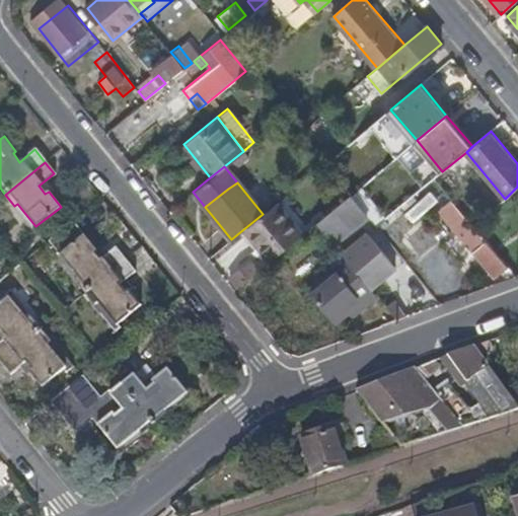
[(495,276),(508,265),(478,231),(473,224),(444,190),(436,197),(443,206),(440,210),(495,276)]
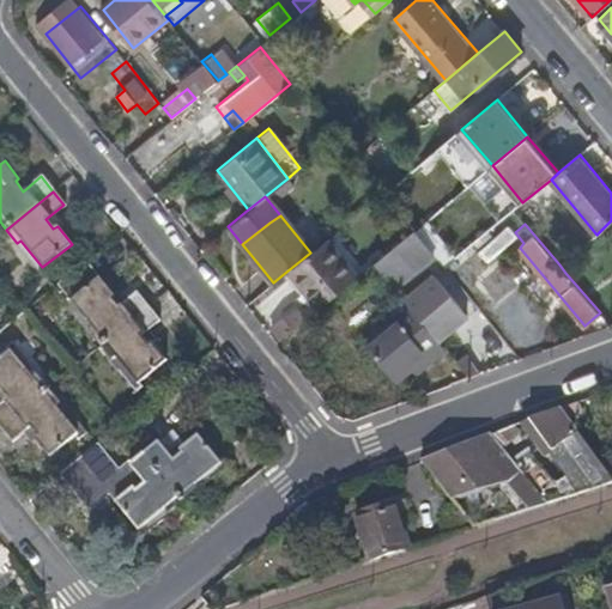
[(399,280),(434,253),(416,230),(374,263),(408,305),(429,330),(459,308),(429,269),(406,288),(399,280)]
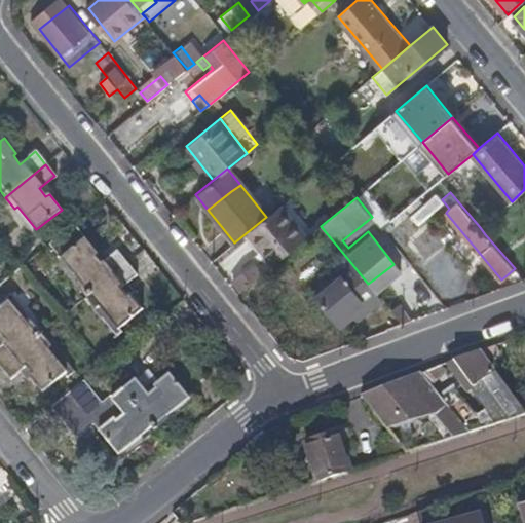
[(271,265),(306,237),(280,204),(266,217),(246,233),(271,265)]
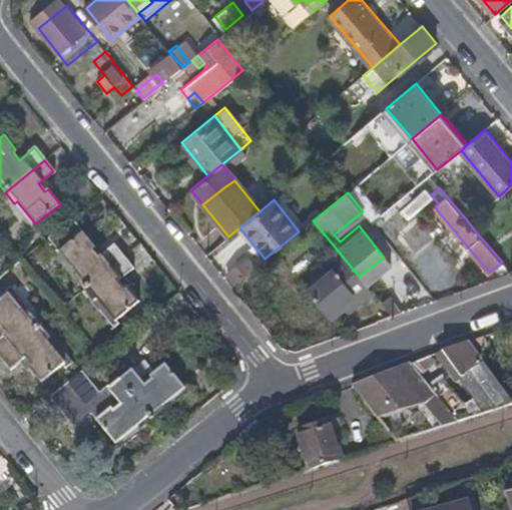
[(468,221),(473,228),(491,213),(486,206),(468,221)]
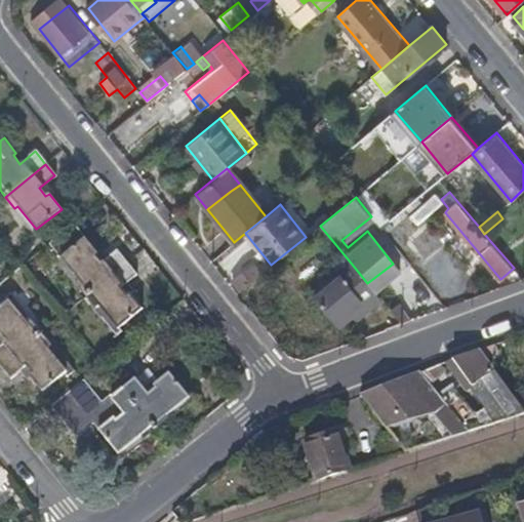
[(208,218),(229,245),(234,242),(212,215),(208,218)]
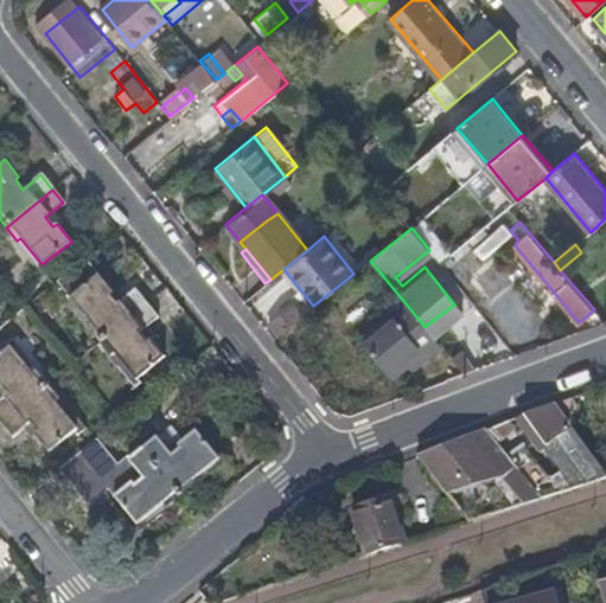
[(88,328),(99,342),(146,303),(134,289),(115,305),(108,295),(112,292),(99,275),(69,297),(90,324),(88,328)]
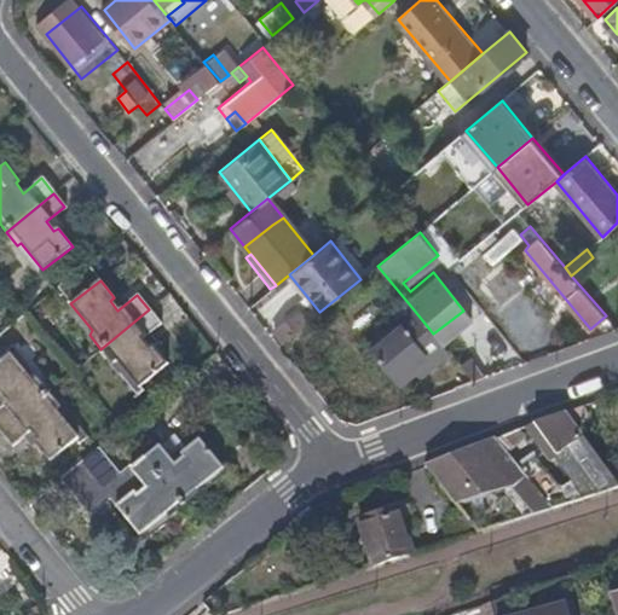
[(272,331),(282,342),(312,318),(304,306),(272,331)]
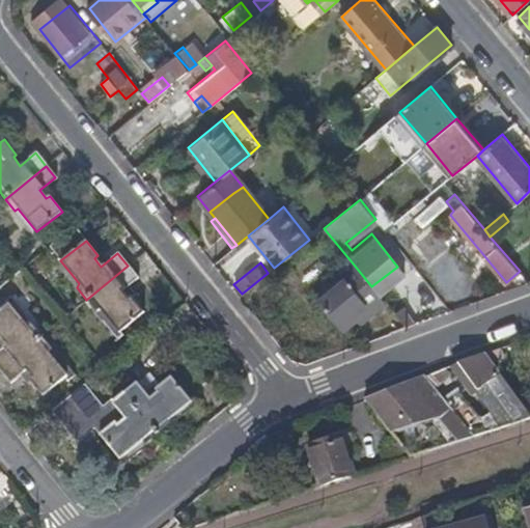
[(371,310),(383,301),(371,286),(354,265),(314,297),(342,330),(361,315),(364,318),(372,312),(371,310)]
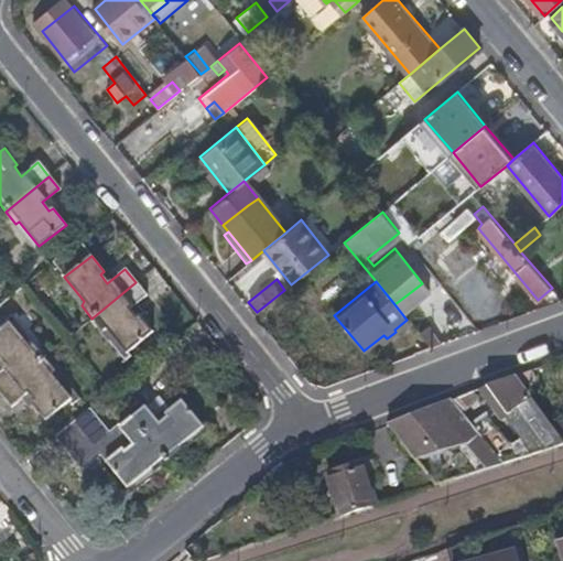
[(136,282),(91,319),(101,331),(106,327),(126,353),(152,331),(139,314),(136,317),(129,309),(145,295),(136,282)]
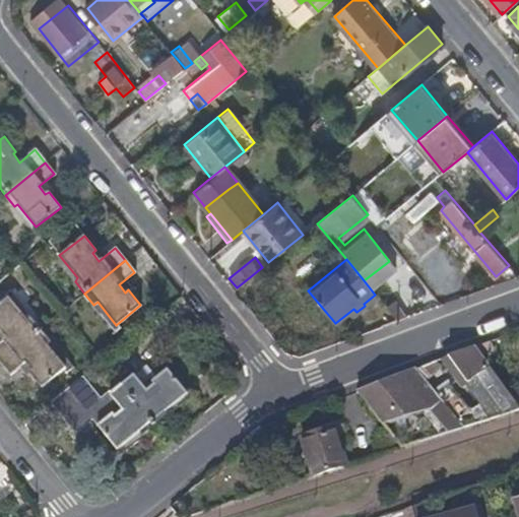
[(0,361),(1,362),(41,329),(31,317),(28,319),(9,297),(0,304),(0,330),(6,337),(0,341),(0,361)]
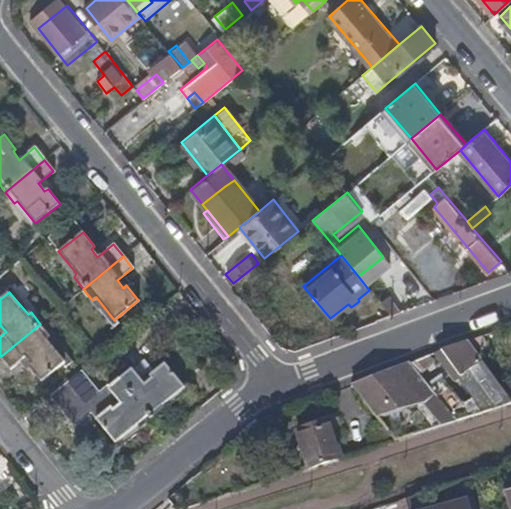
[(390,316),(395,314),(383,298),(378,302),(390,316)]
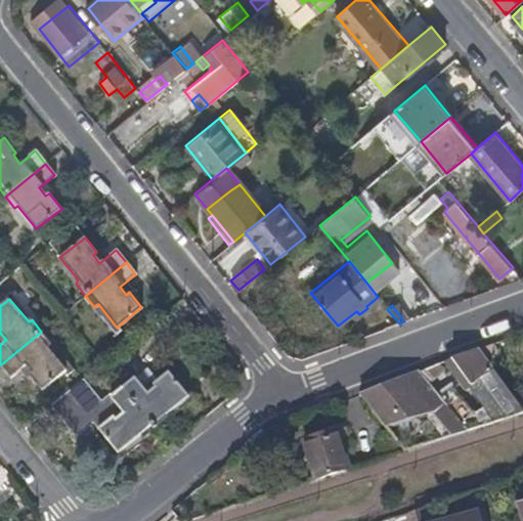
[(41,332),(1,364),(10,377),(26,364),(32,372),(29,374),(41,390),(67,370),(48,346),(51,343),(41,332)]
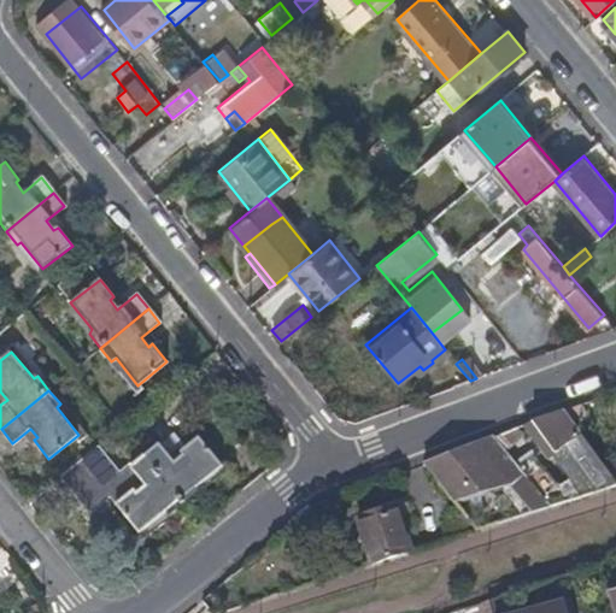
[(559,412),(523,426),(531,436),(539,434),(550,447),(584,494),(615,483),(615,475),(608,463),(586,432),(579,437),(559,412)]
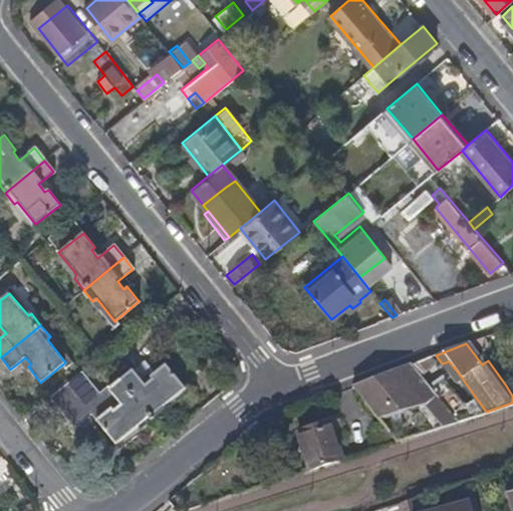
[(433,355),(413,363),(423,376),(440,362),(433,355)]
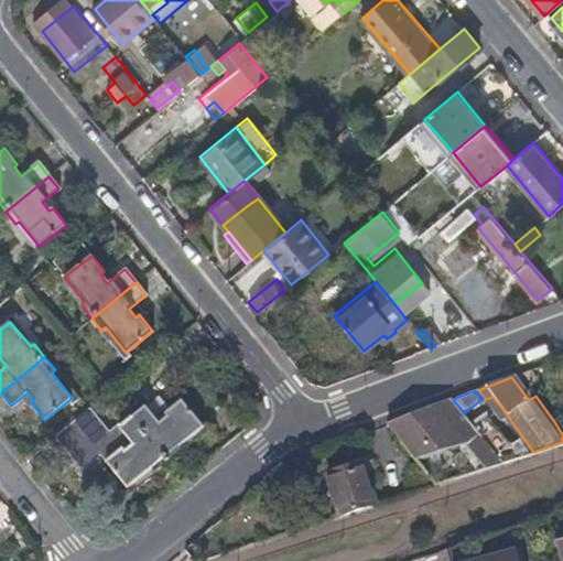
[(493,397),(485,399),(496,413),(502,409),(493,397)]
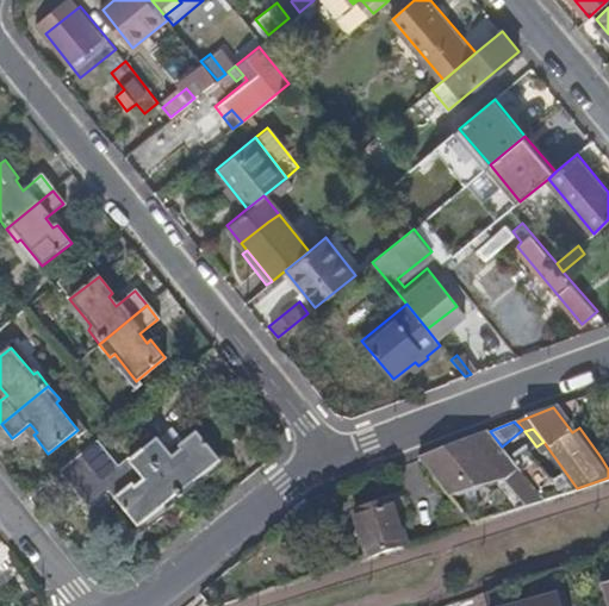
[(490,431),(420,457),(459,506),(468,519),(490,510),(492,516),(545,499),(519,467),(502,447),(490,431)]
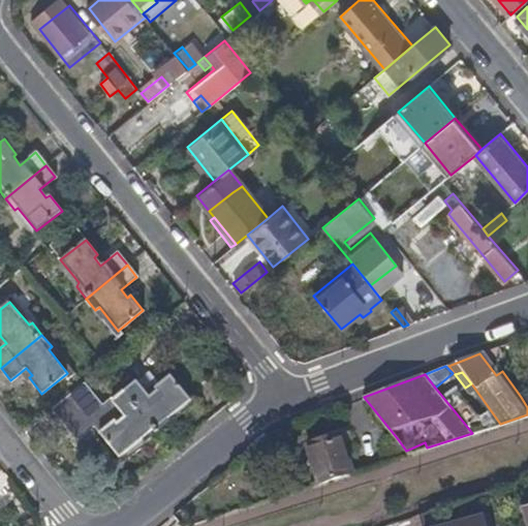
[(136,381),(125,392),(156,431),(158,433),(171,423),(166,420),(189,401),(171,375),(154,389),(157,392),(149,398),(136,381)]
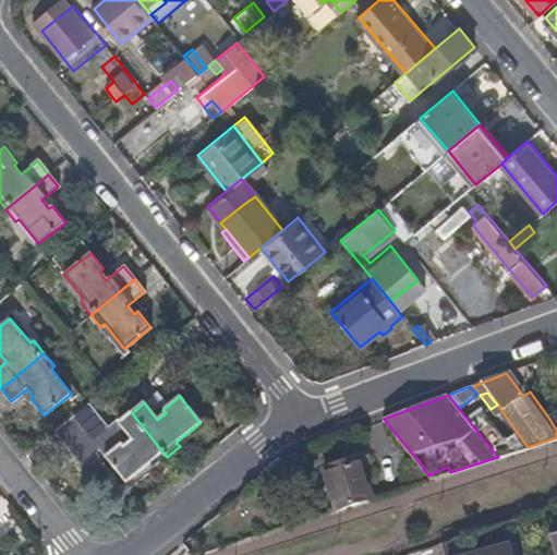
[(84,409),(56,432),(80,461),(100,445),(108,454),(103,457),(124,484),(150,463),(153,467),(167,457),(165,455),(132,413),(118,423),(121,427),(109,437),(84,409)]
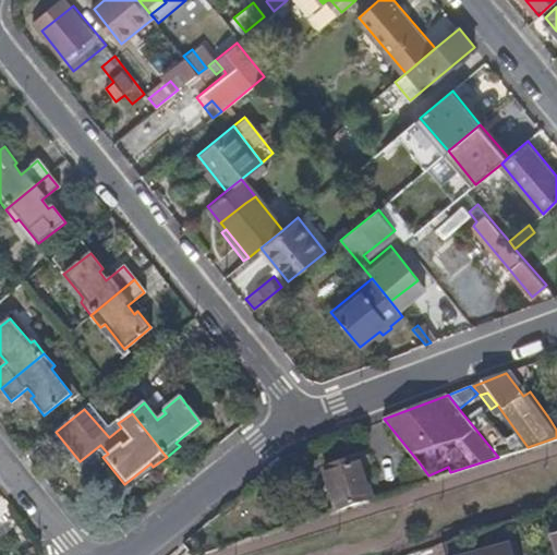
[(487,417),(474,427),(498,457),(515,451),(507,442),(487,417)]
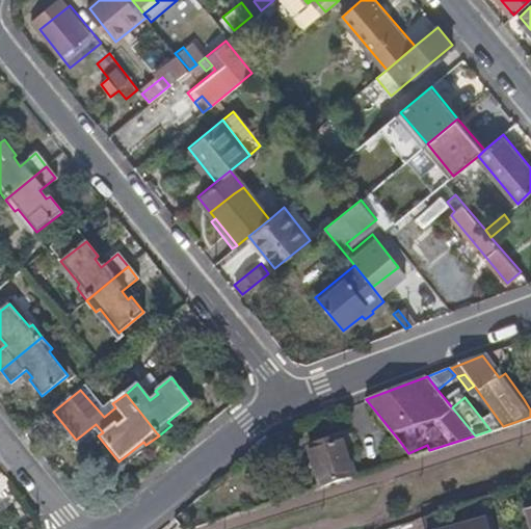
[(492,419),(483,421),(490,430),(498,428),(492,419)]
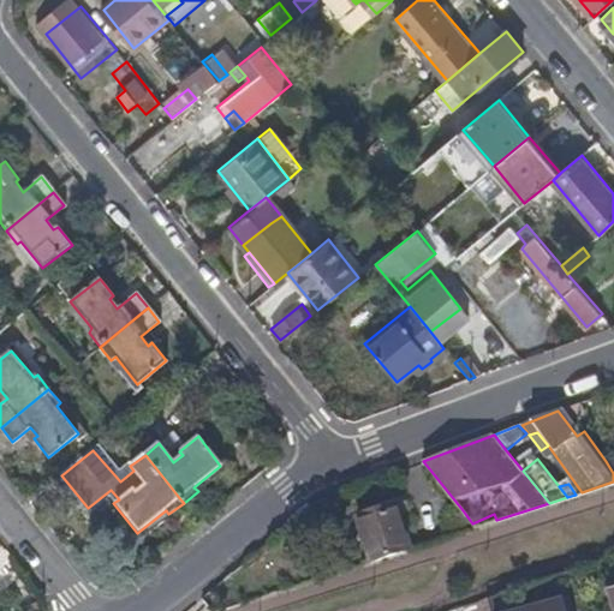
[(374,503),(376,510),(394,504),(392,498),(374,503)]
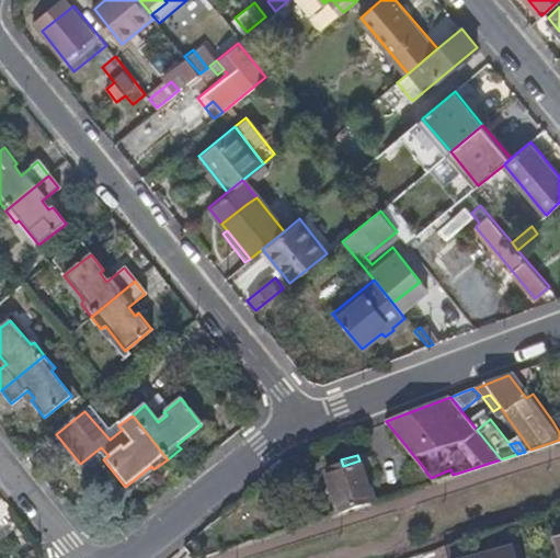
[(340,467),(368,503),(373,501),(360,460),(343,466),(340,467)]
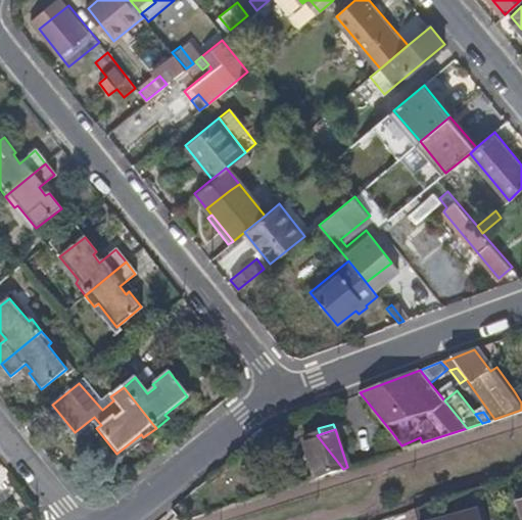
[(304,439),(317,478),(343,469),(317,435),(304,439)]
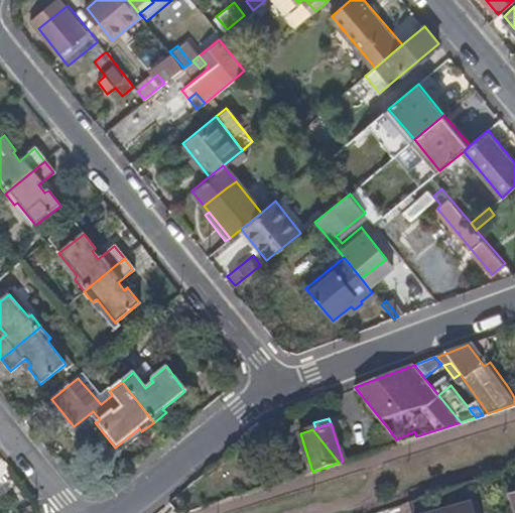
[(410,512),(407,502),(375,512),(410,512)]
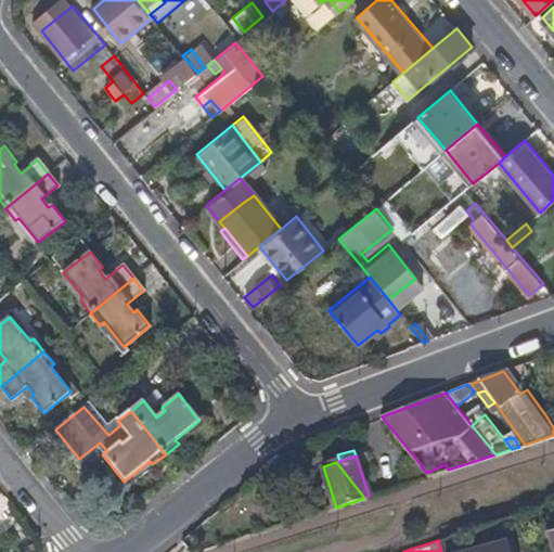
[(507,551),(505,542),(495,544),(497,551),(507,551)]
